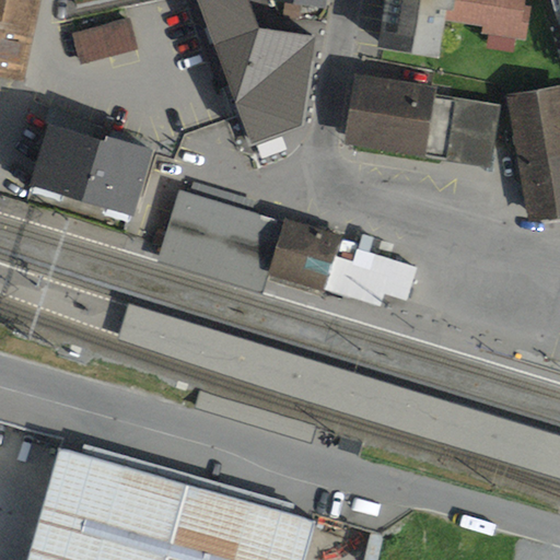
[(0,0),(0,79),(25,85),(41,0),(0,0)]
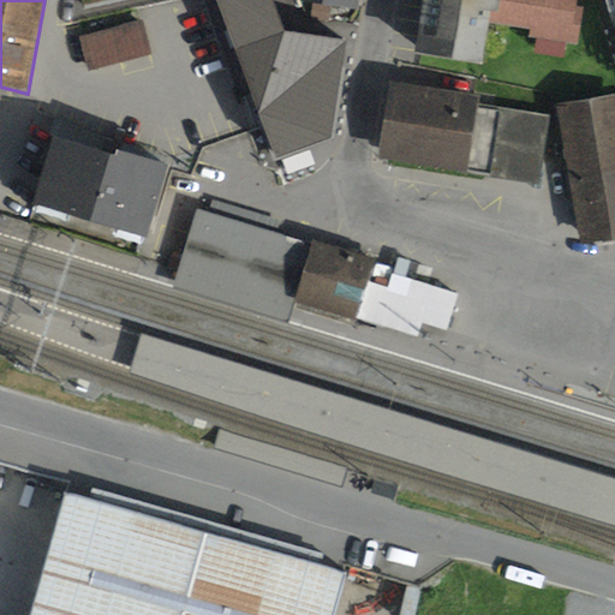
[(422,0),(413,55),(482,66),(488,23),(532,30),(531,37),(578,46),(583,9),(577,9),(578,0),(422,0)]
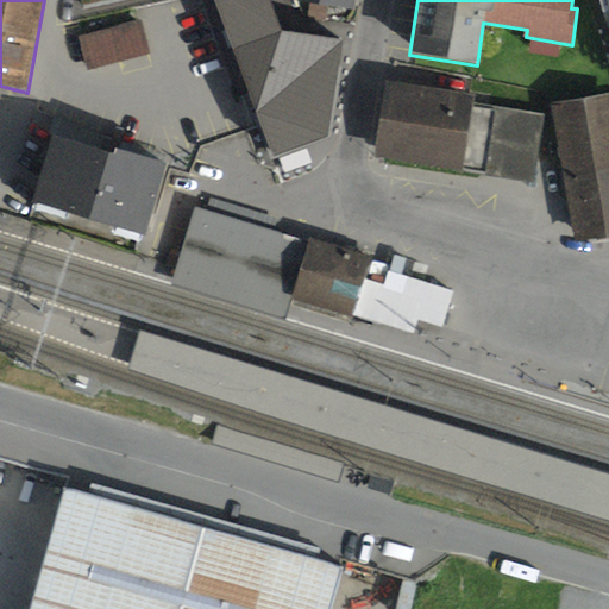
[(274,1),(219,19),(272,164),(334,140),(305,66),(297,68),(274,1)]
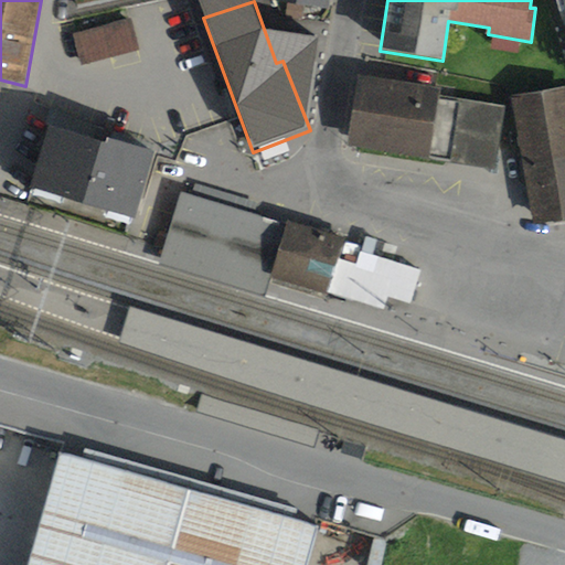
[(131,19),(73,34),(82,66),(140,50),(131,19)]
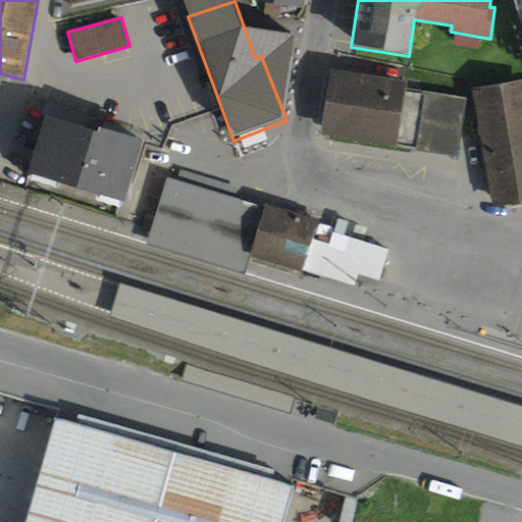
[(409,82),(332,71),(322,137),(415,151),(423,95),(407,93),(409,82)]
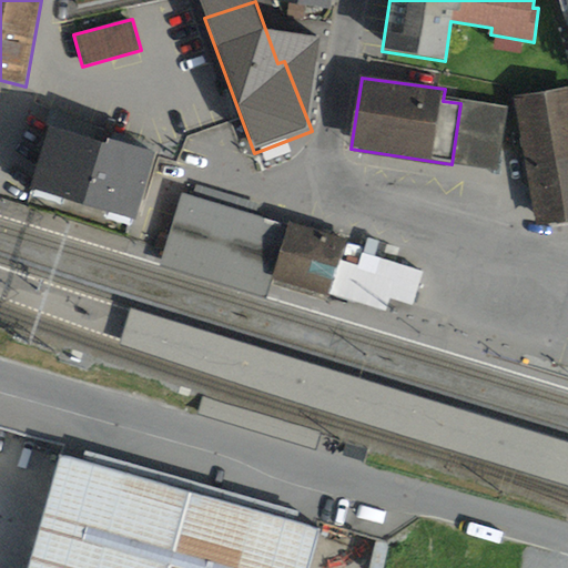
[(567,89),(514,99),(536,230),(567,223),(567,89)]
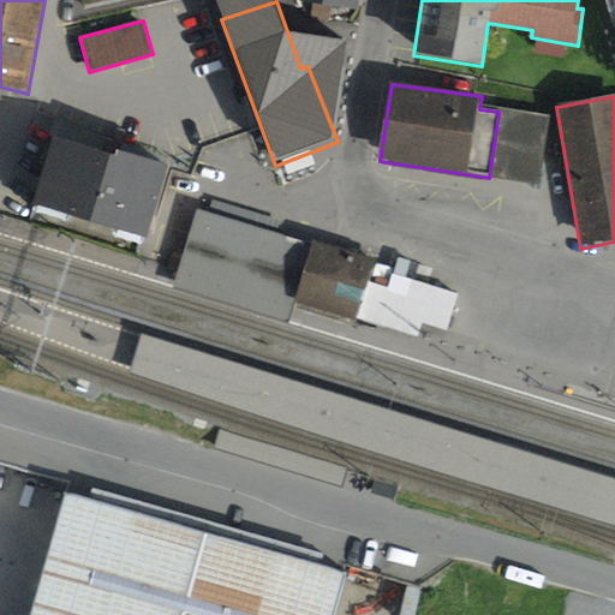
[(499,108),(499,112),(489,178),(541,185),(550,117),(499,108)]
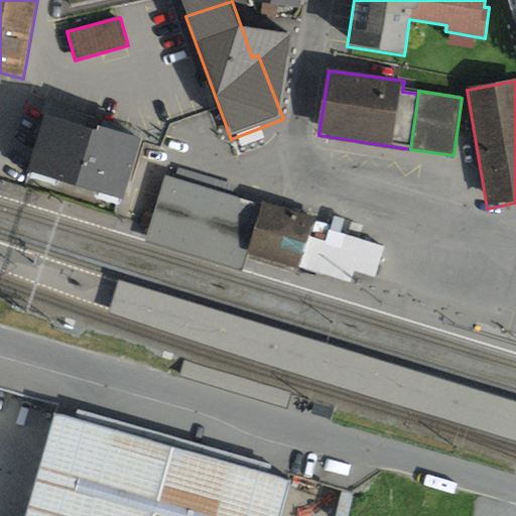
[(97,131),(45,116),(28,172),(123,201),(141,141),(98,128),(97,131)]
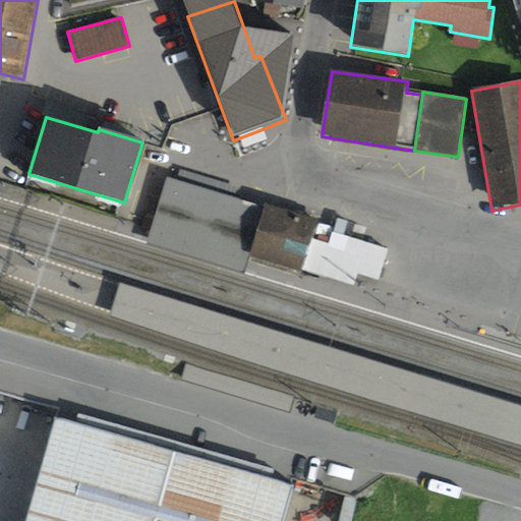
[(264,206),(168,177),(151,235),(237,261),(246,264),(247,257),(264,206)]
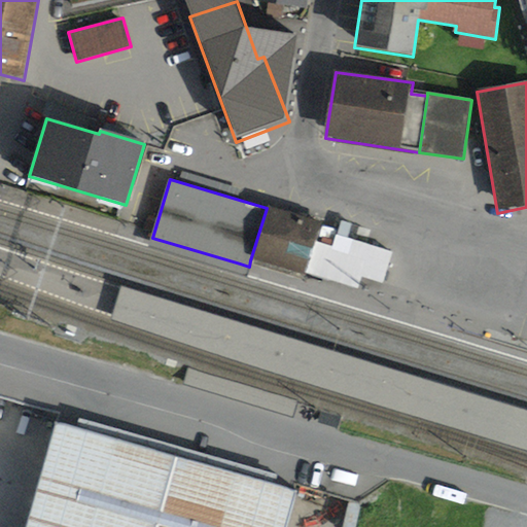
[(315,241),(320,224),(267,208),(250,260),(304,277),(305,273),(315,241)]
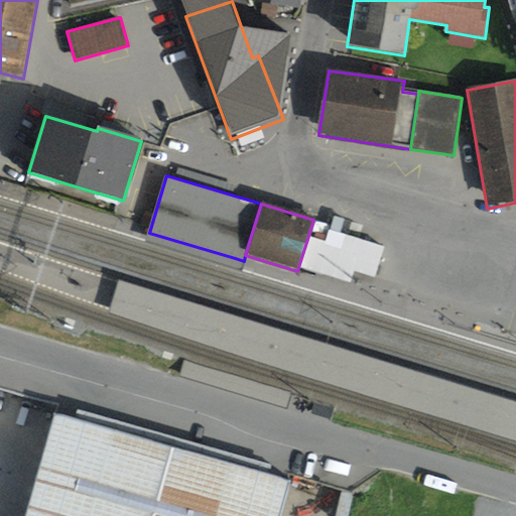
[(308,236),(298,267),(303,269),(301,276),(344,289),(346,281),(350,282),(354,270),(375,276),(384,246),(329,229),(325,241),(308,236)]
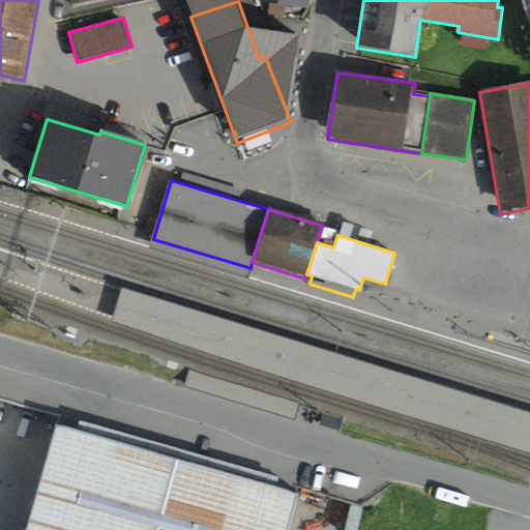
[(529,415),(429,384),(148,298),(140,327),(156,333),(418,415),(529,449),(529,415)]
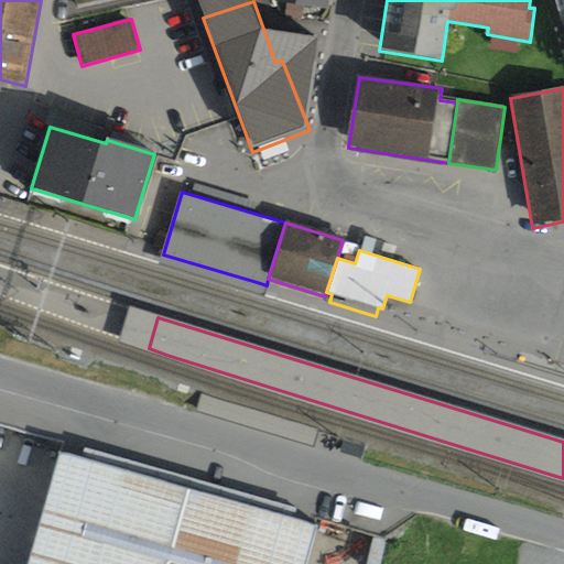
[(307,563),(320,525),(60,451),(26,563),(307,563)]
